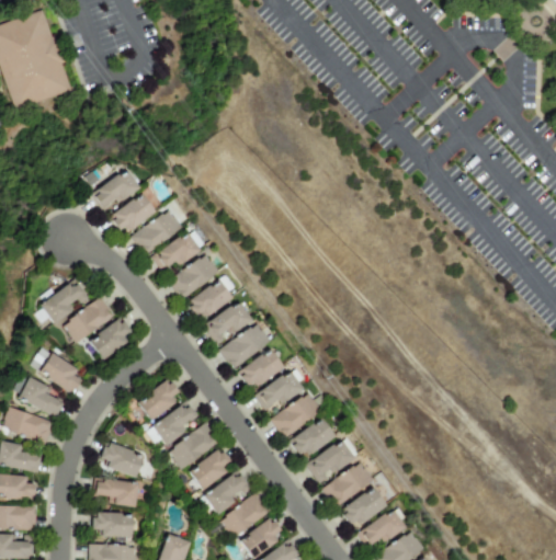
[(0,29),(45,13),(71,88),(21,105),(0,46),(0,29)]
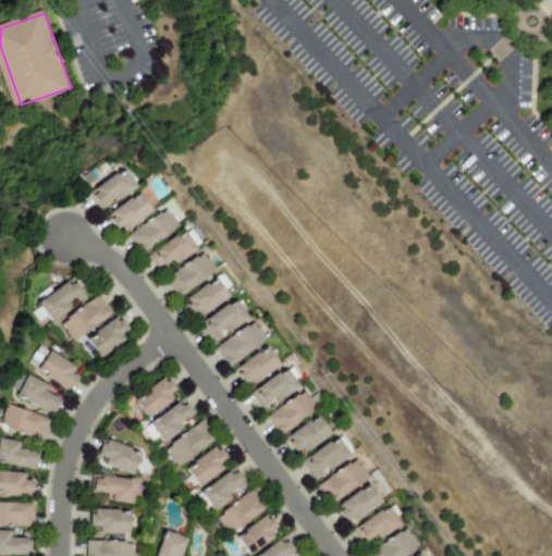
[(102,207),(117,198),(119,200),(139,187),(127,169),(92,190),(102,207)]
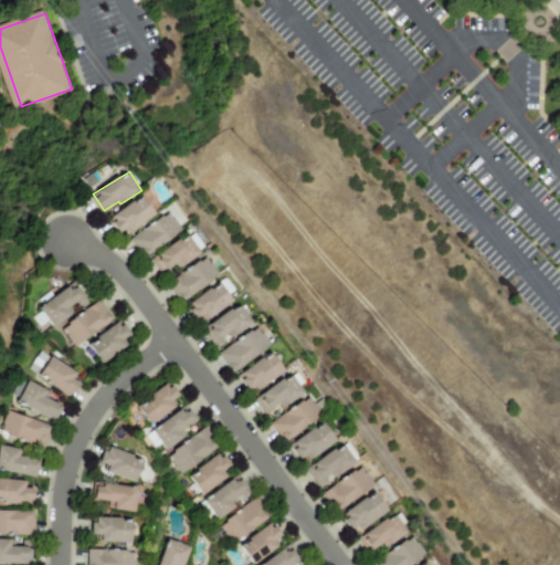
[(113,216),(125,236),(157,215),(145,195),(113,216)]
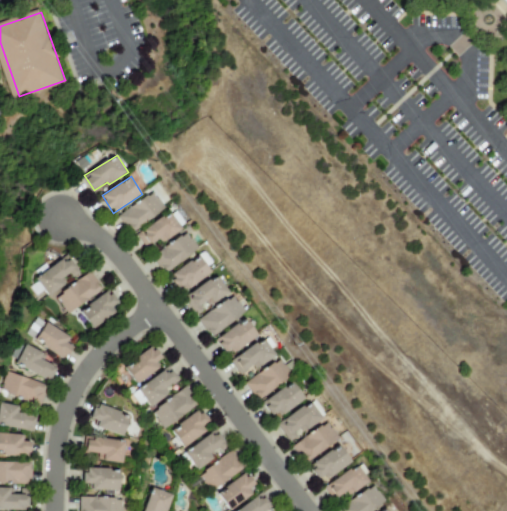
[(167,209),(156,191),(121,214),(132,232),(167,209)]
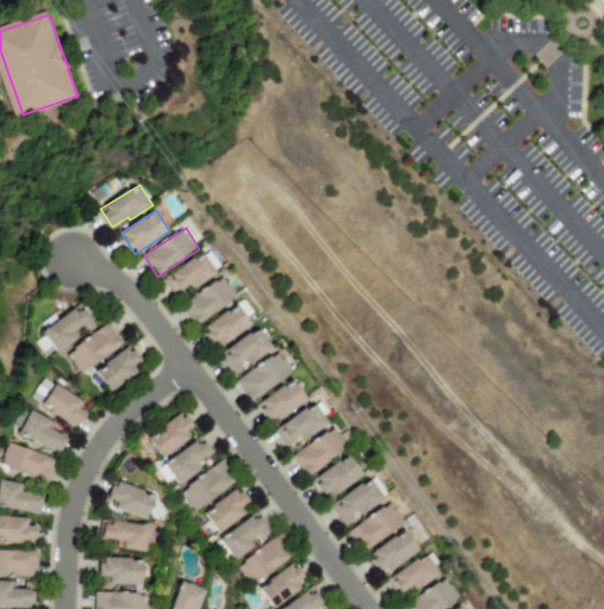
[(218,272),(203,252),(166,280),(178,294),(192,284),(195,290),(218,272)]
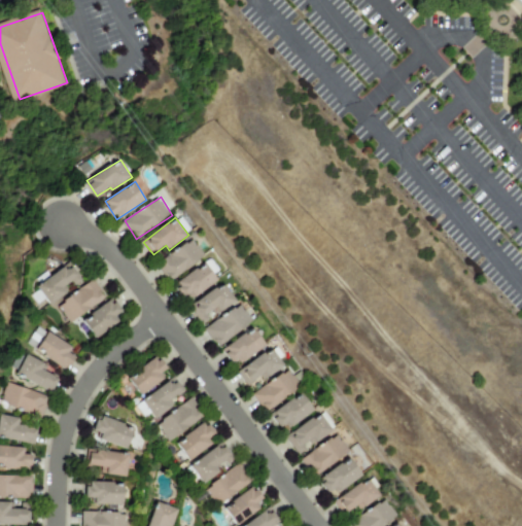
[(207,255),(194,238),(159,264),(171,281),(207,255)]
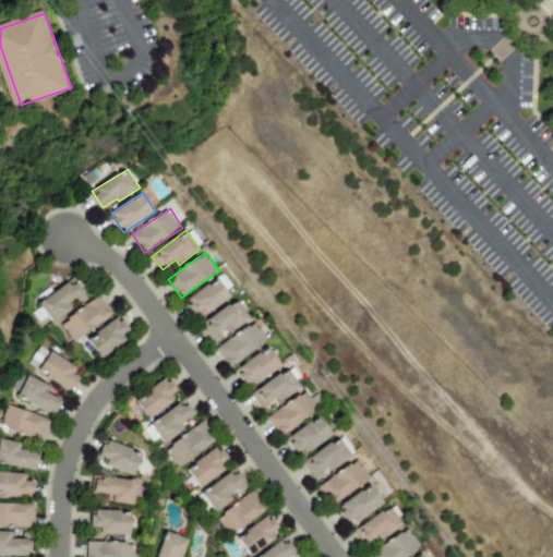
[(235,286),(227,274),(187,299),(196,314),(203,310),(206,314),(232,298),(228,290),(235,286)]
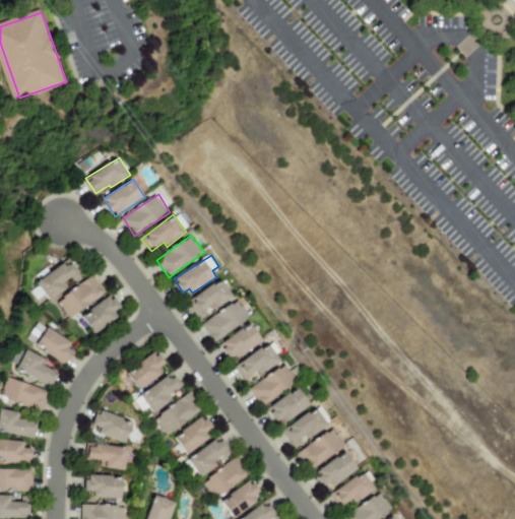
[(82,275),(71,258),(38,281),(51,301),(71,286),(70,283),(82,275)]
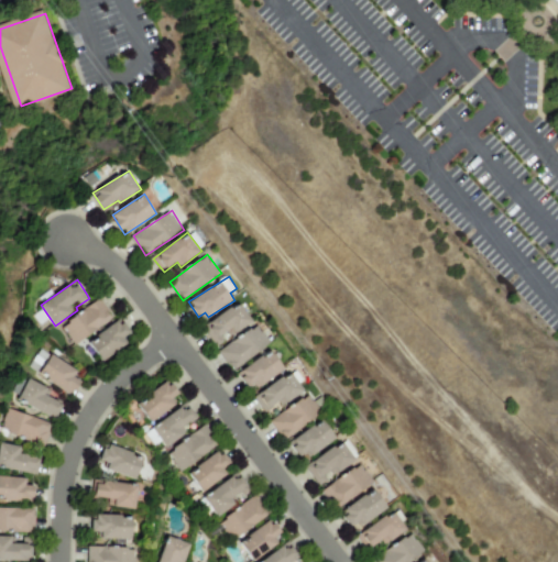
[(116,317),(102,298),(64,326),(77,344),(116,317)]
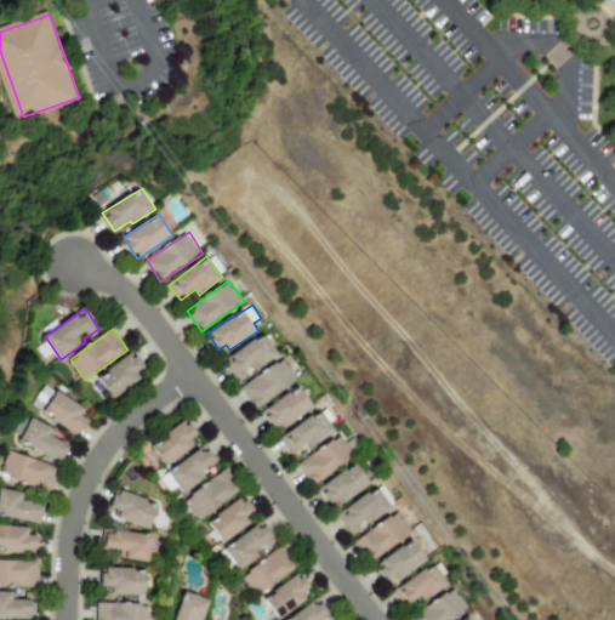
[(238,381),(280,357),(267,334),(226,358),(238,381)]
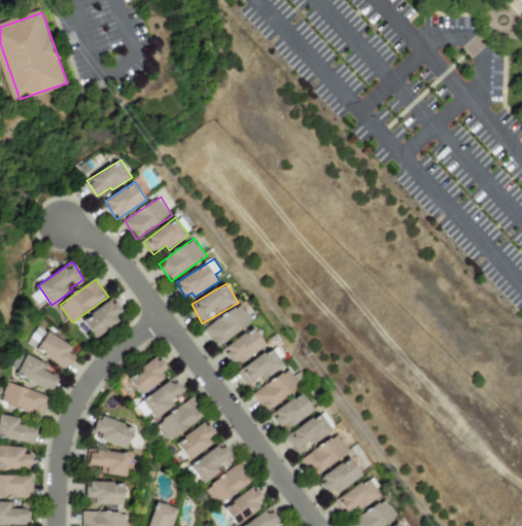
[(124,310),(114,297),(83,320),(97,339),(120,321),(116,315),(124,310)]
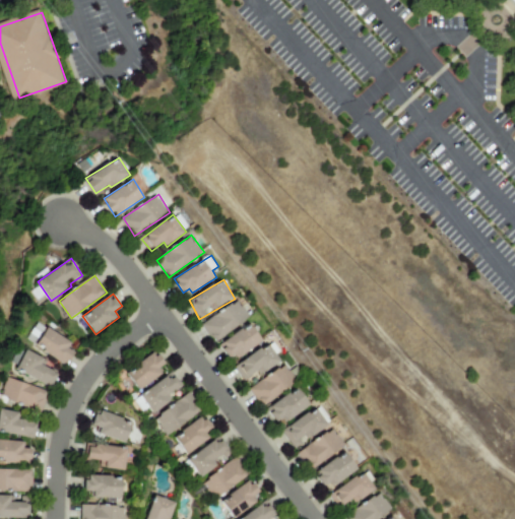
[(204,324),(216,341),(251,317),(239,299),(204,324)]
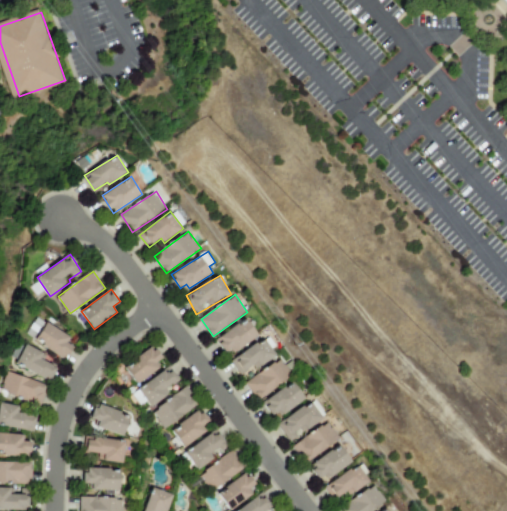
[(46,321),(38,317),(31,334),(39,338),(46,321)]
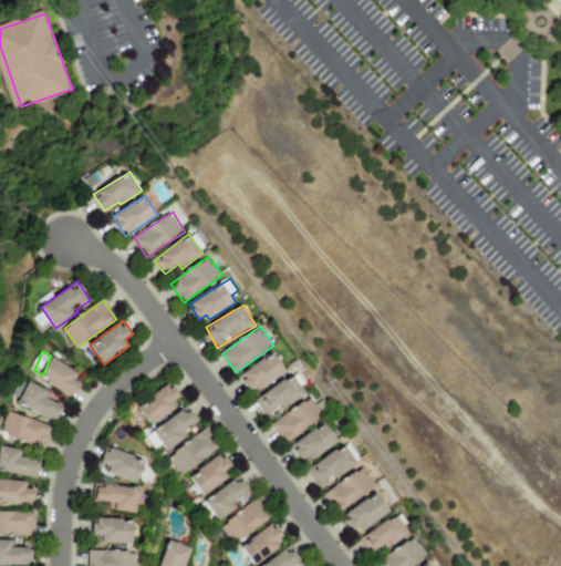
[(241,373),(252,393),(287,373),(274,353),(241,373)]
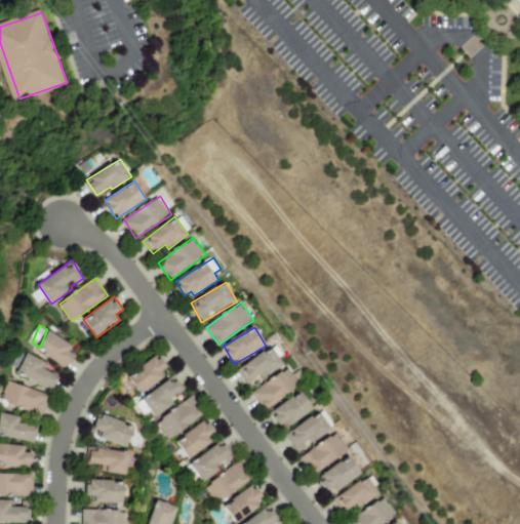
[(71,352),(75,345),(48,330),(38,351),(70,367),(76,355),(71,352)]
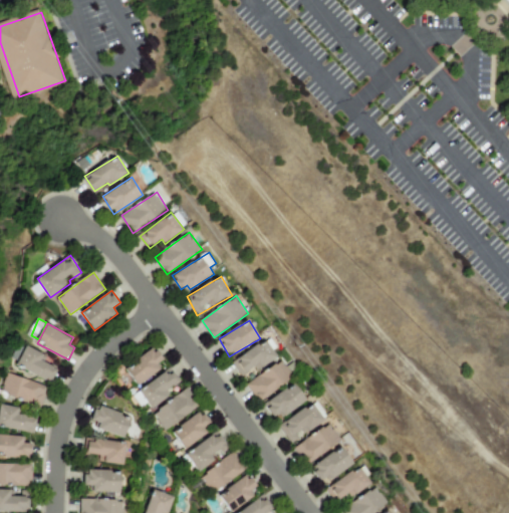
[(244,375),(256,365),(259,369),(281,353),(269,337),(234,362),(244,375)]
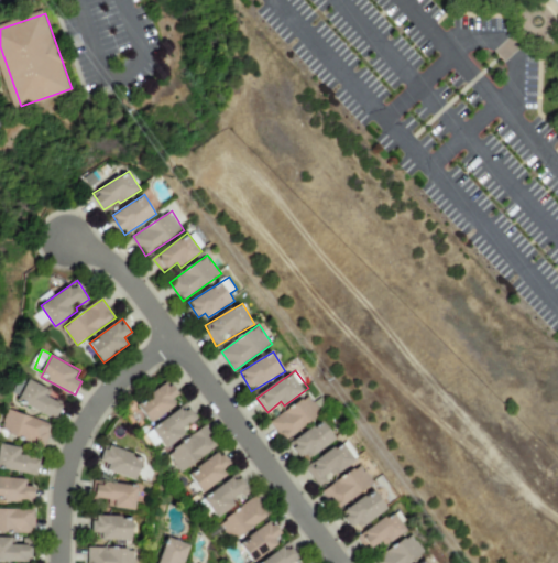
[(51,397),(53,389),(29,379),(19,402),(58,419),(66,402),(51,397)]
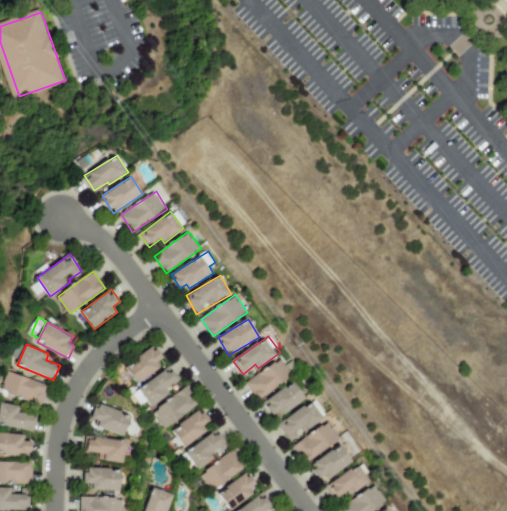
[(165,365),(153,347),(125,366),(138,384),(165,365)]
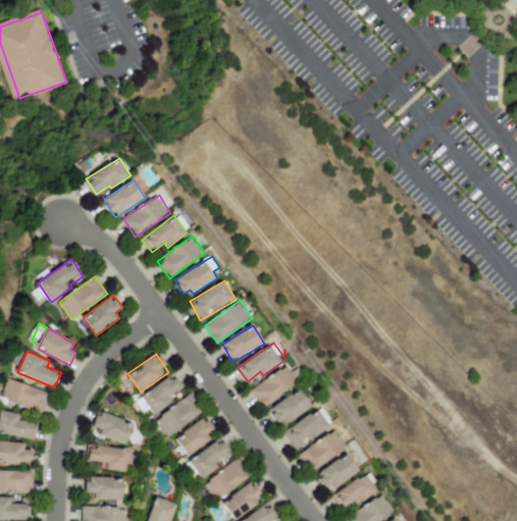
[(252,389),(264,407),(300,382),(288,365),(252,389)]
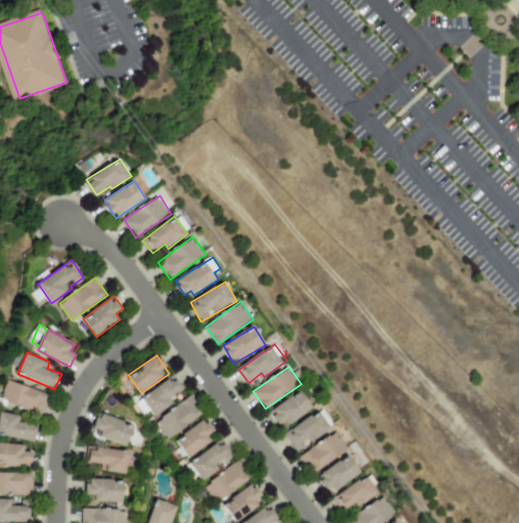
[(175,401),(172,397),(185,388),(175,374),(142,398),(156,416),(175,401)]
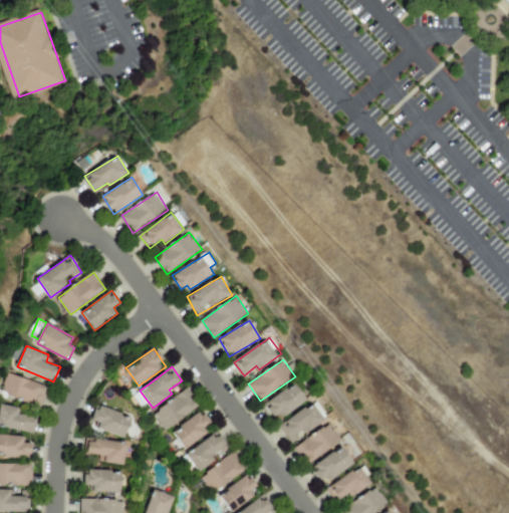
[(43,407),(50,387),(10,372),(2,393),(43,407)]
